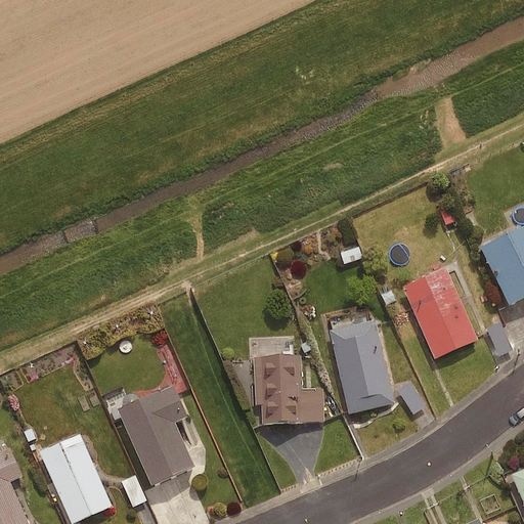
[(523,225),(479,248),(507,305),(523,296),(523,225)]
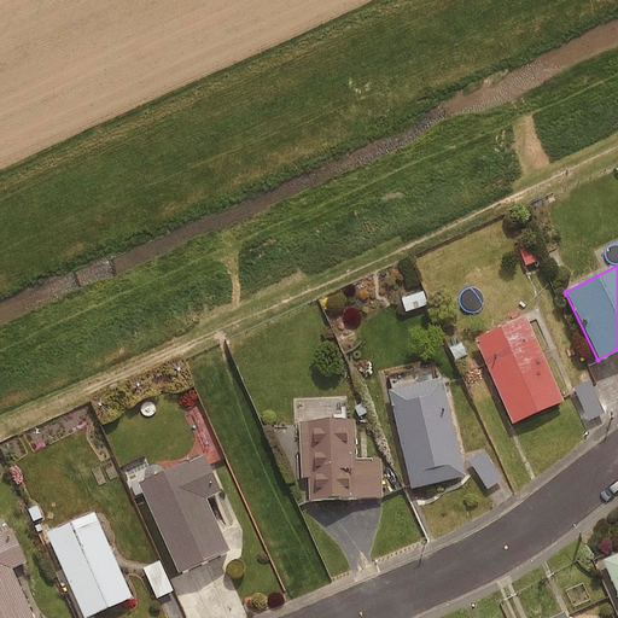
[(524,315),(473,338),(512,424),(563,401),(524,315)]
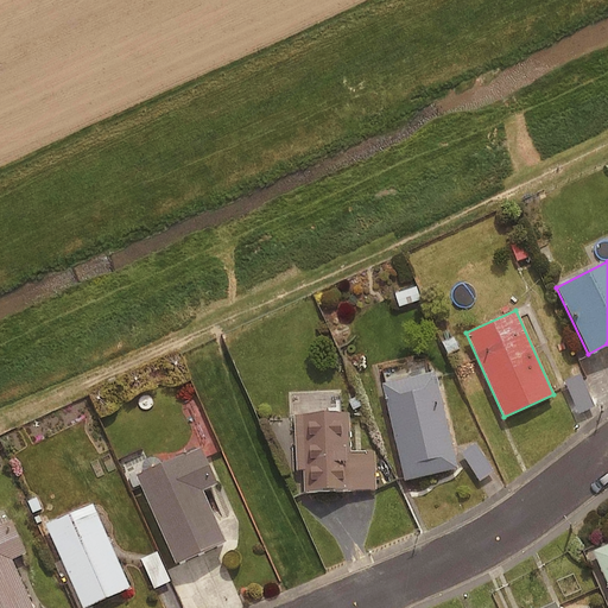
[(434,371),(381,382),(404,480),(456,468),(434,371)]
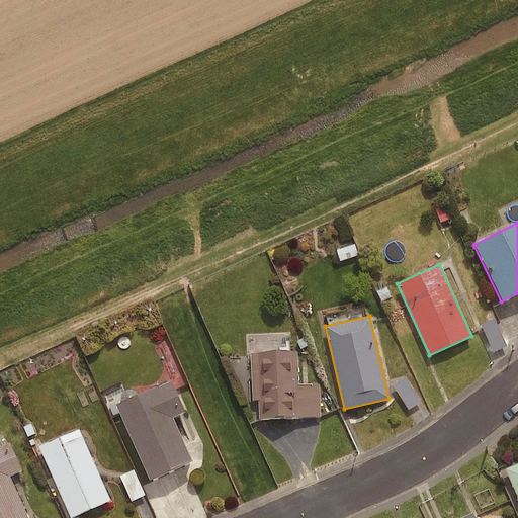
[(508,345),(500,325),(482,332),(491,352),(508,345)]
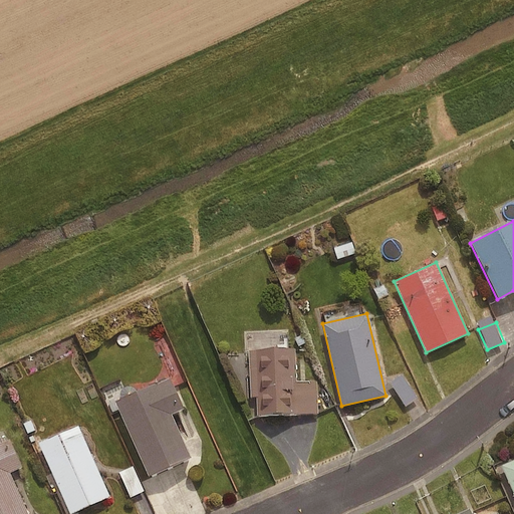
[(294,348),(248,350),(249,396),(255,396),(256,416),(318,414),(316,380),(295,380),(294,348)]
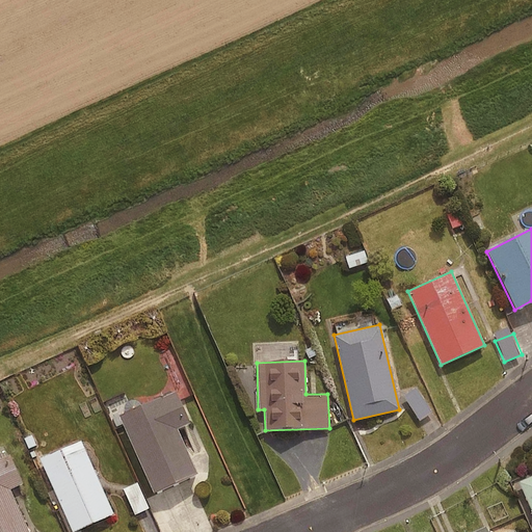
[(173,391),(116,415),(151,491),(194,472),(175,428),(186,423),(173,391)]
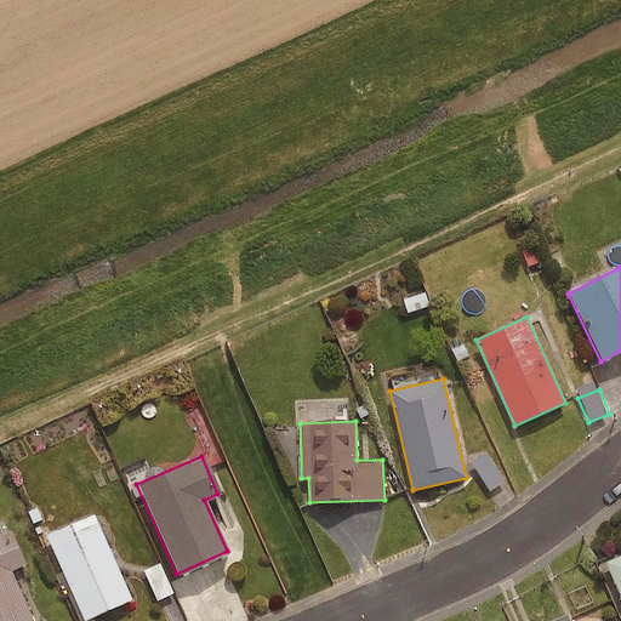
[(505,484),(488,456),(473,466),(490,494),(505,484)]
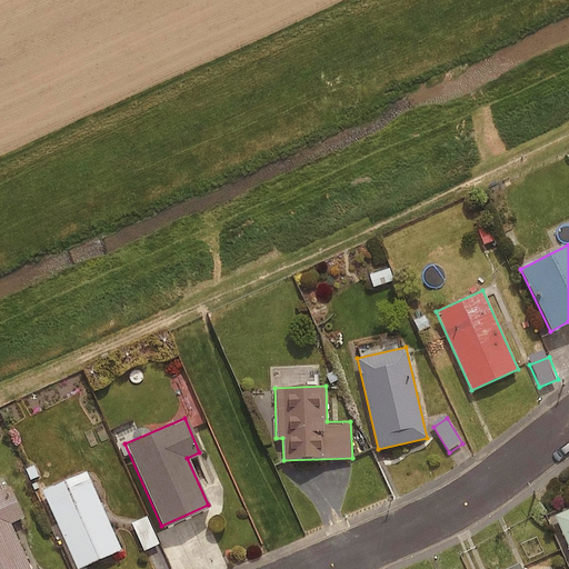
[(76,568),(120,550),(85,470),(40,490),(75,568),(76,568)]
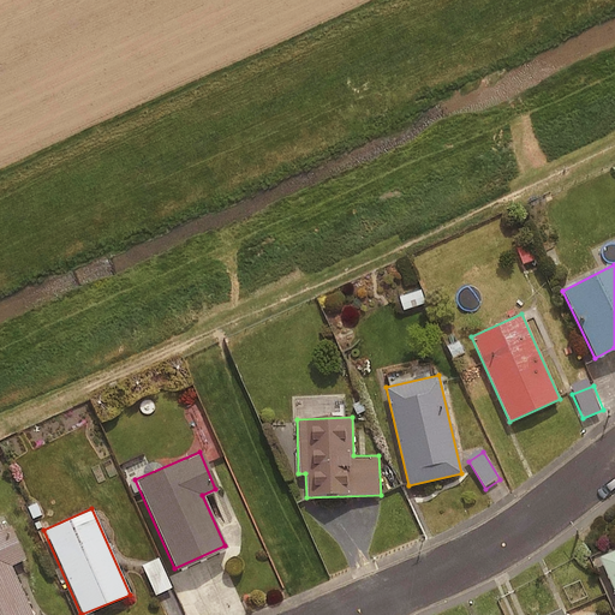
[(0,614),(31,614),(10,566),(24,559),(10,525),(0,529),(0,614)]
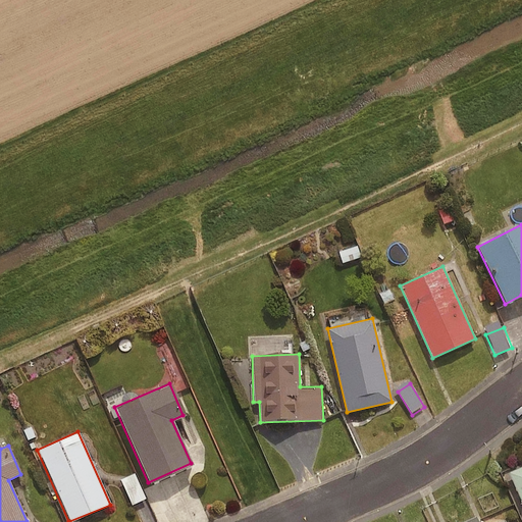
[(521,466),(509,473),(521,503),(521,466)]
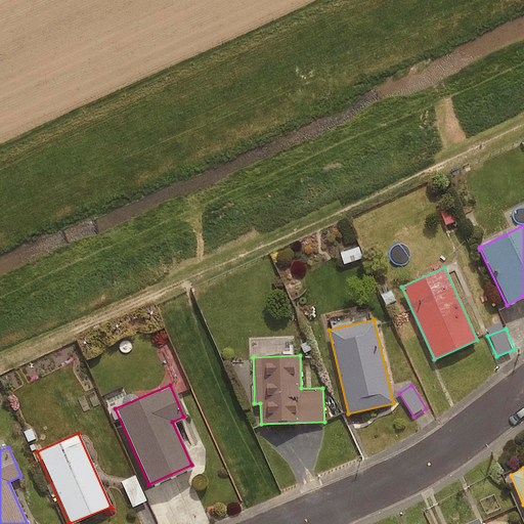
[(146,503),(135,478),(122,483),(133,509),(146,503)]
